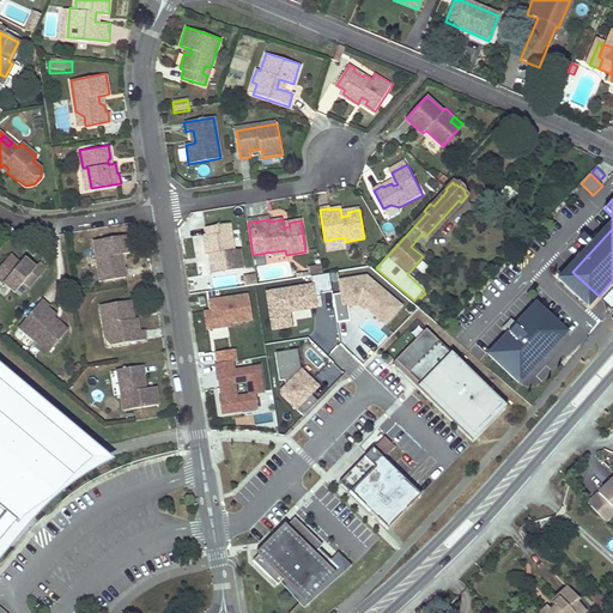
[(588,308),(599,296),(572,272),(612,229),(612,220),(599,237),(593,243),(584,235),(580,241),(588,249),(558,280),(588,308)]
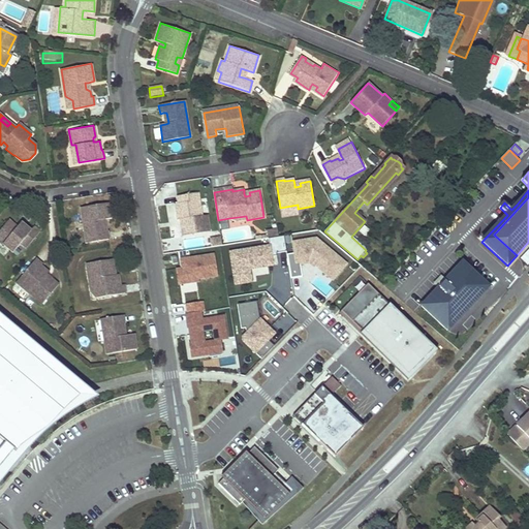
[(196,193),(177,196),(178,204),(175,205),(177,221),(180,221),(183,221),(184,225),(181,226),(182,237),(209,232),(206,215),(200,216),(199,209),(195,210),(193,200),(197,199),(196,193)]
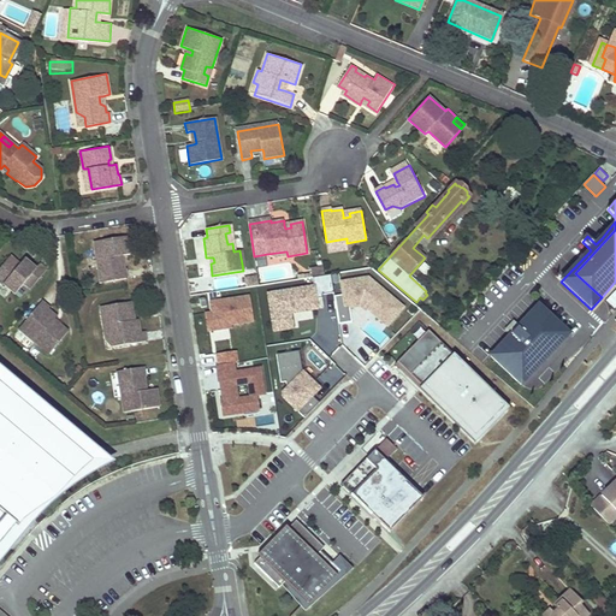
[(129,236),(94,241),(99,268),(106,273),(107,283),(128,279),(126,271),(124,271),(123,261),(120,261),(119,258),(122,258),(132,255),(129,236)]
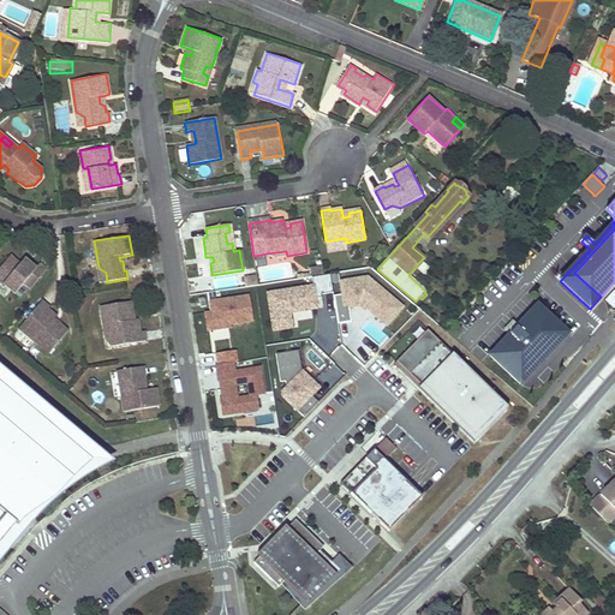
[(30,291),(46,272),(39,267),(34,272),(23,262),(19,268),(17,270),(13,267),(15,264),(9,260),(0,268),(0,276),(5,281),(1,286),(15,296),(23,286),(30,291)]
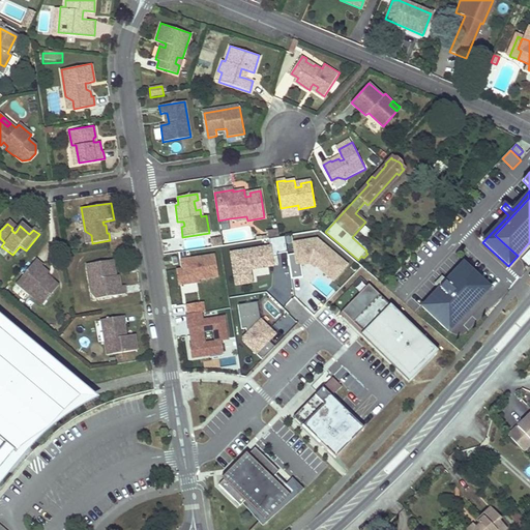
[(269,239),(278,238),(277,231),(265,233),(266,239),(269,239)]
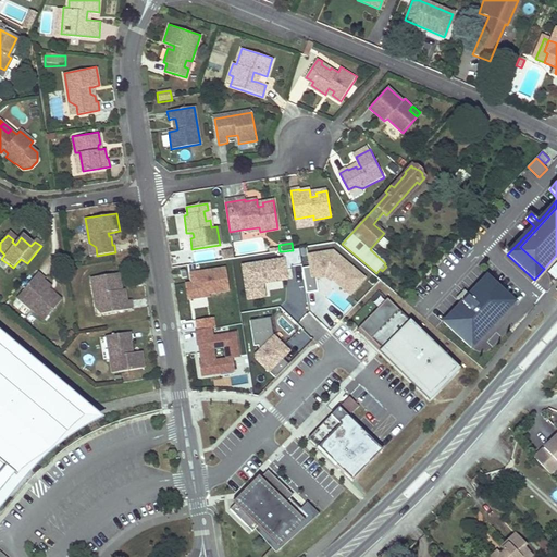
[(284,260),(243,267),(248,300),(265,297),(263,284),(287,280),(286,270),(292,270),(291,265),(300,264),(298,249),(293,250),(283,251),(284,260)]
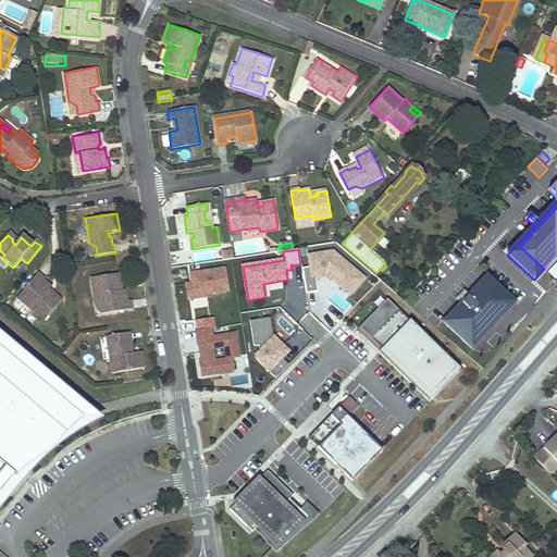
[(232,250),(221,252),(222,260),(233,259),(232,250)]
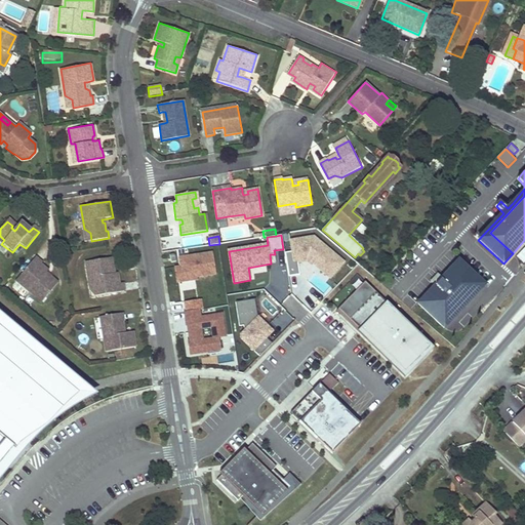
[(313,238),(293,241),(295,251),(285,253),(288,277),(299,275),(297,260),(307,258),(330,278),(342,263),(313,238)]
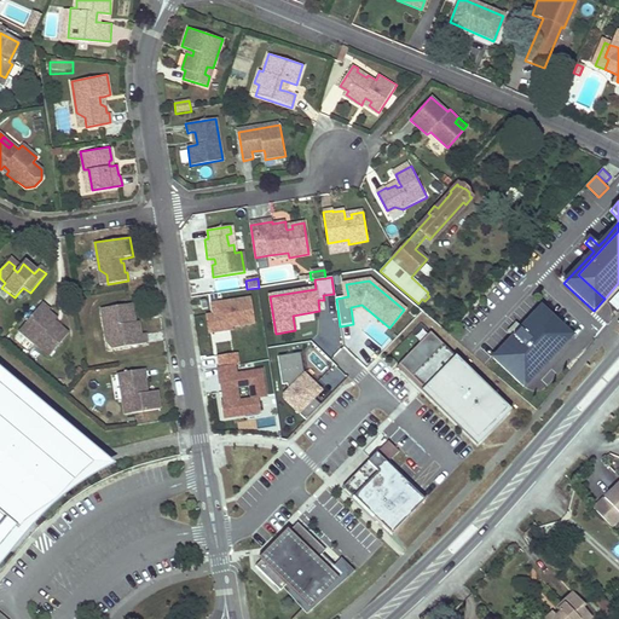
[(223,295),(209,296),(212,314),(207,316),(210,335),(233,331),(232,327),(254,323),(250,299),(224,304),(223,295)]
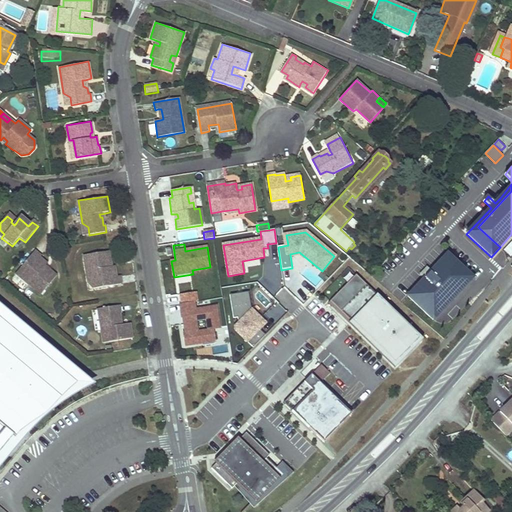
[(34,253),(17,273),(30,284),(28,286),(40,296),(55,278),(47,271),(45,273),(42,270),(43,268),(45,266),(38,260),(40,258),(34,253)]
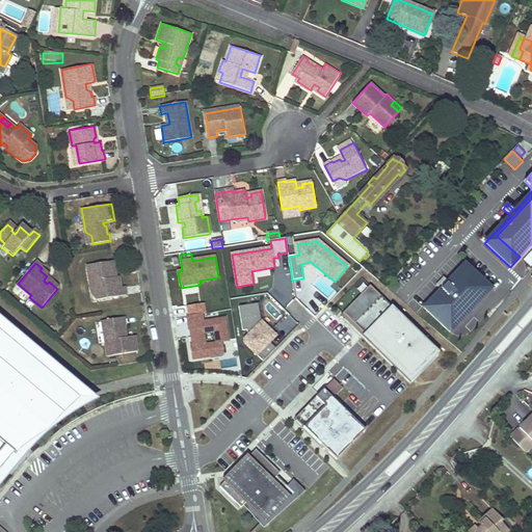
[(109,264),(87,267),(90,285),(95,284),(97,295),(98,302),(122,299),(121,291),(116,291),(115,281),(112,281),(110,282),(109,276),(111,276),(109,264)]
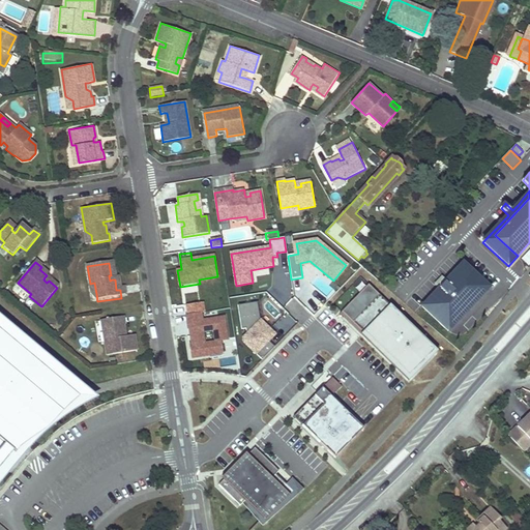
[(422,306),(449,331),(490,288),(464,263),(446,282),(440,288),(422,306)]
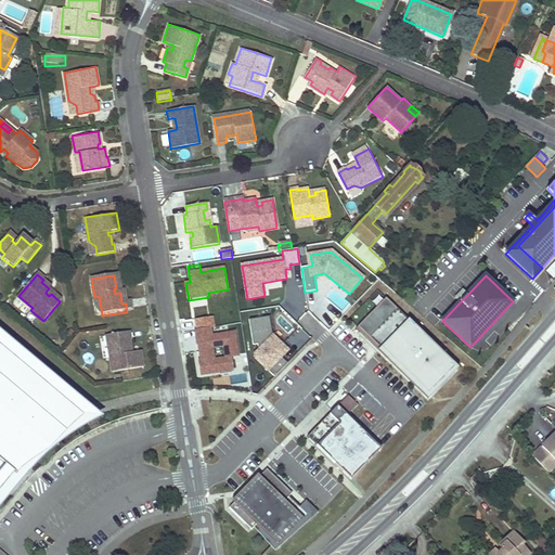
[(461,301),(467,295),(463,291),(456,298),(461,301)]
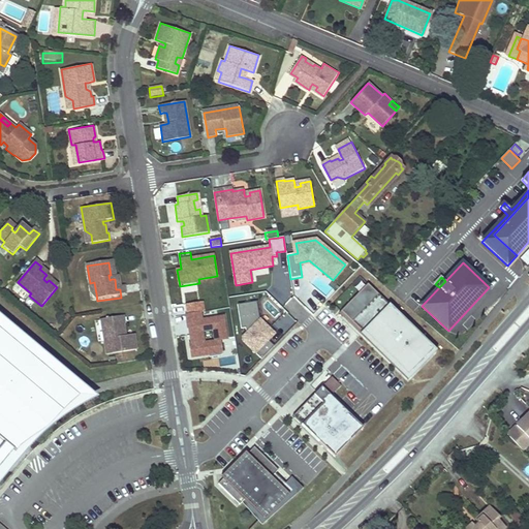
[(18,282),(16,285),(29,296),(31,293),(18,282)]
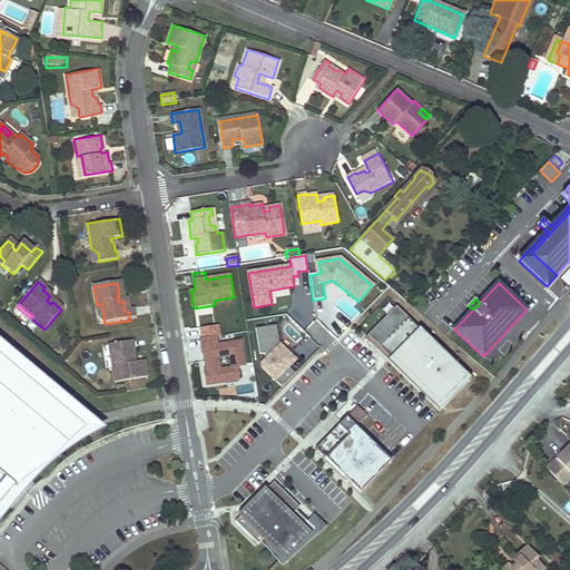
[(468,374),(395,306),(367,335),(441,403),(468,374)]
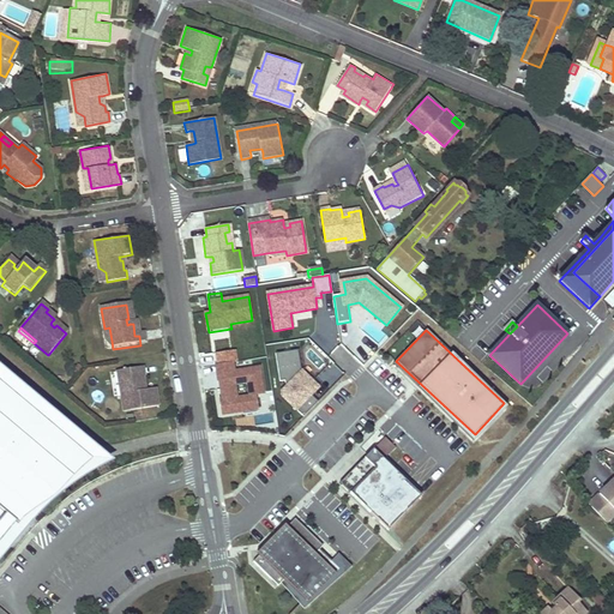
[(299,350),(276,354),(281,381),(286,381),(287,387),(282,392),(283,396),(305,416),(318,402),(309,395),(313,391),(308,386),(312,383),(302,373),(299,350)]
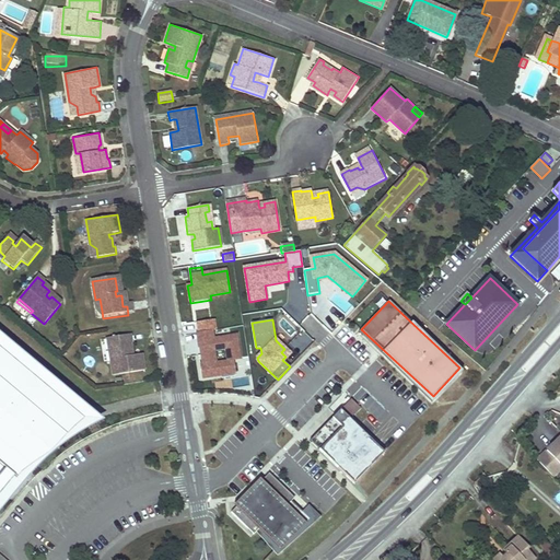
[(214,321),(197,323),(198,334),(213,330),(217,330),(214,321)]
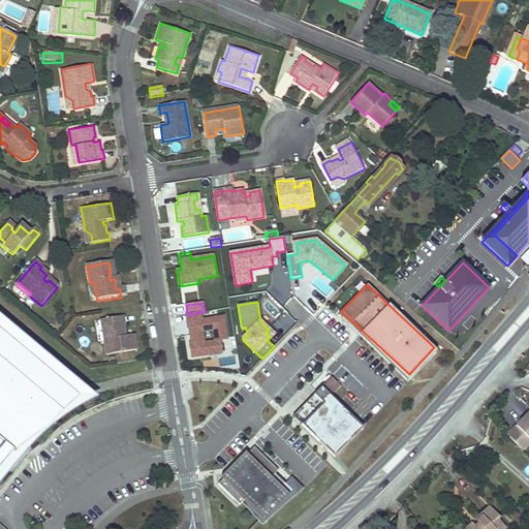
[(174,307),(175,314),(184,313),(183,305),(174,307)]
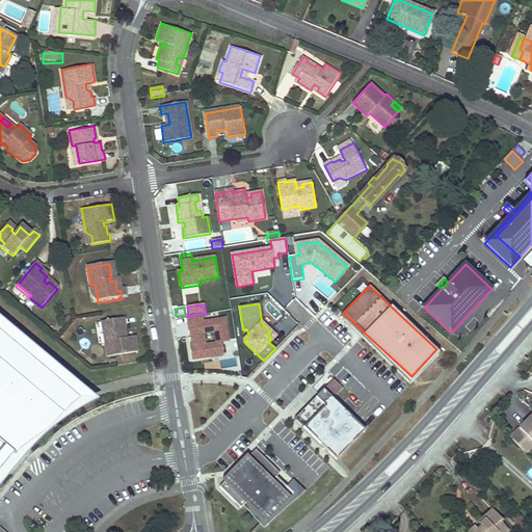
[(225,318),(204,322),(203,314),(188,317),(186,317),(189,330),(191,330),(194,351),(191,351),(193,360),(224,354),(222,342),(230,341),(225,318)]
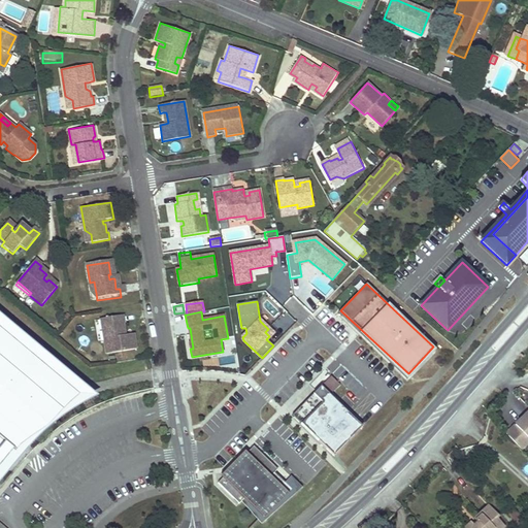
[(107,358),(137,353),(134,335),(127,336),(124,337),(123,332),(126,332),(125,326),(126,326),(124,318),(105,321),(106,328),(103,333),(107,358)]
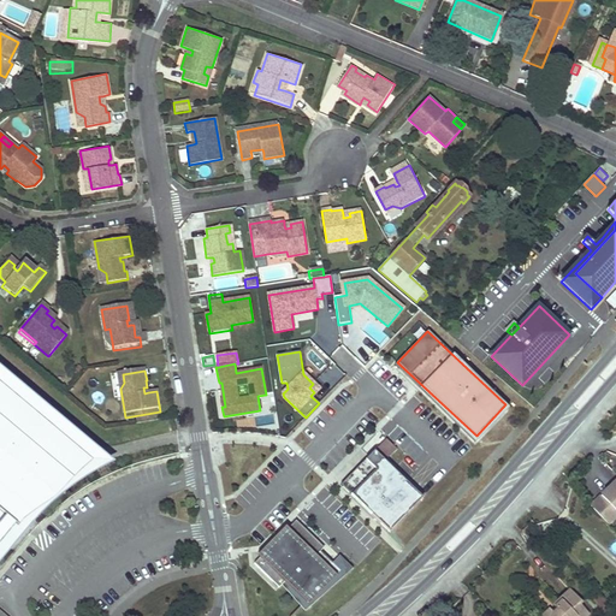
[(0,378),(0,397),(73,463),(18,525),(96,466),(0,378)]
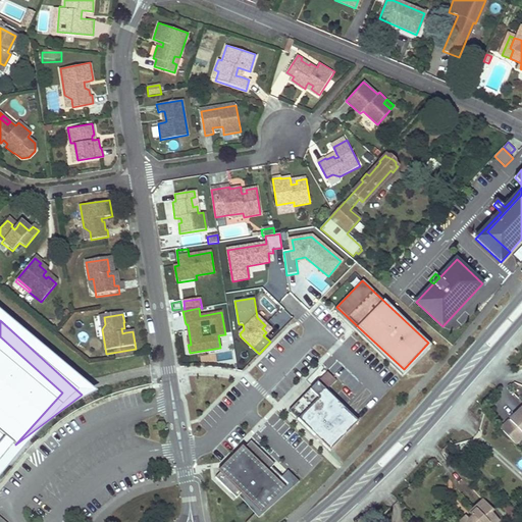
[(0,461),(0,462),(2,462),(7,462),(8,461),(12,460),(14,458),(16,454),(16,452),(16,450),(16,449),(16,447),(15,445),(62,393),(0,336),(0,461)]
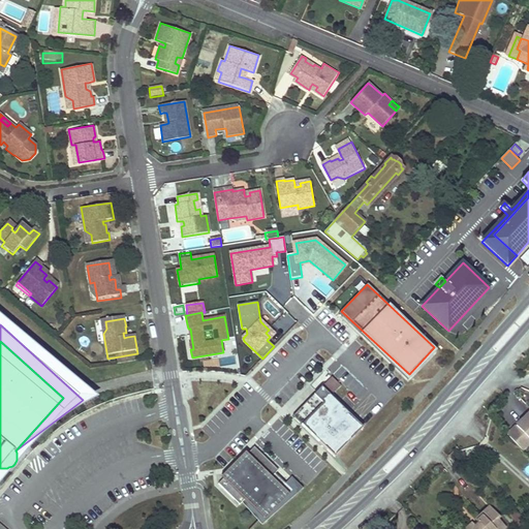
[(364,427),(322,386),(293,416),(335,457),(364,427)]
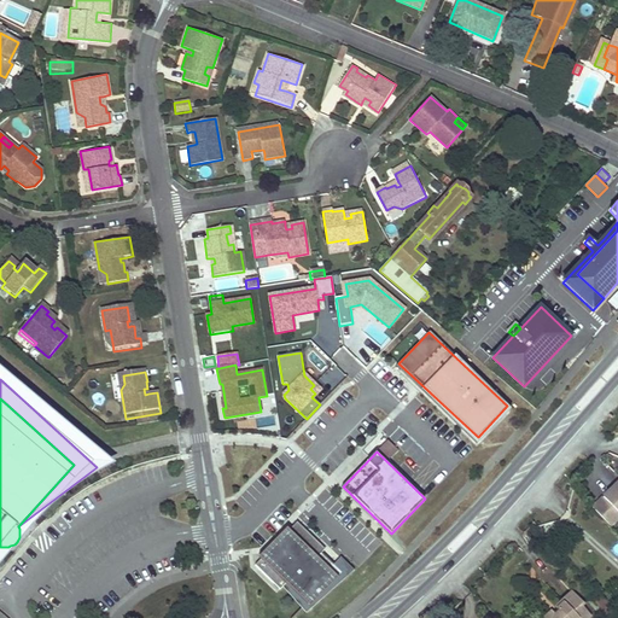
[(617,482),(593,507),(610,526),(617,517),(617,511),(617,509),(617,482)]
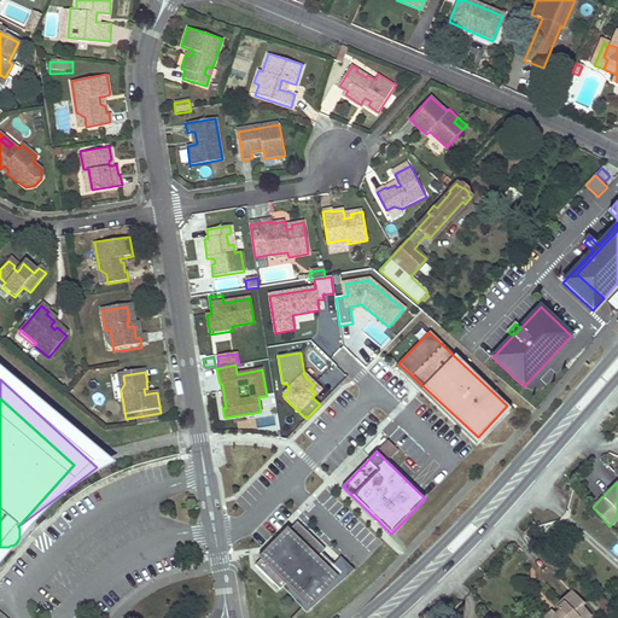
[(327,549),(298,522),(290,530),(289,529),(261,557),(264,560),(258,566),(281,589),(287,583),(313,607),(345,573),(324,553),(327,549)]
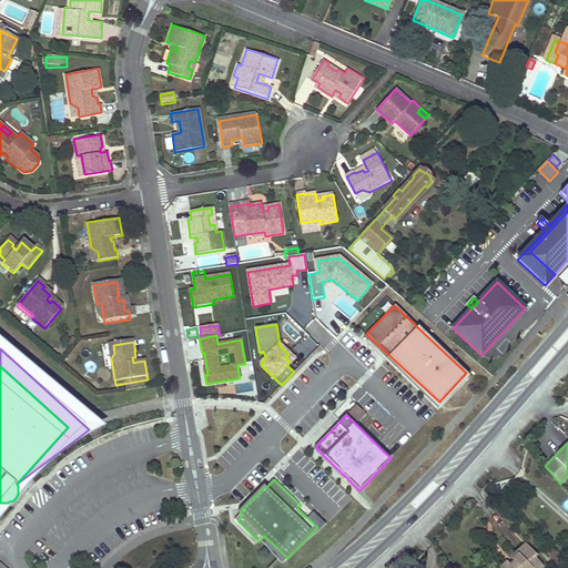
[(536,554),(524,543),(516,550),(519,554),(511,559),(515,561),(509,565),(504,560),(495,567),(539,567),(541,567),(533,556),(536,554)]
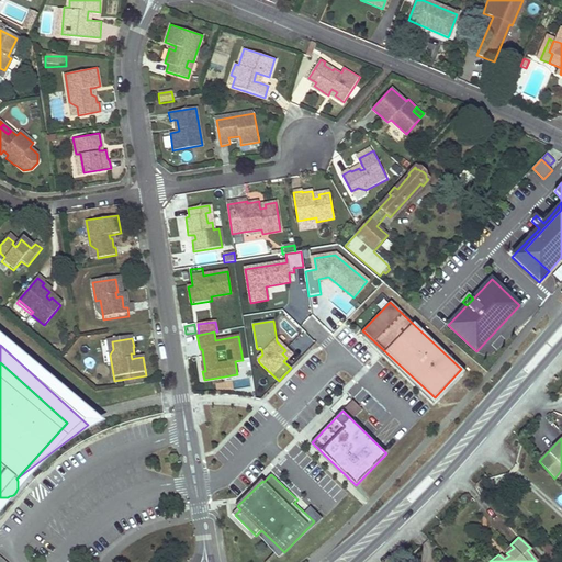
[(510,544),(498,554),(504,559),(509,555),(506,553),(514,548),(510,544)]
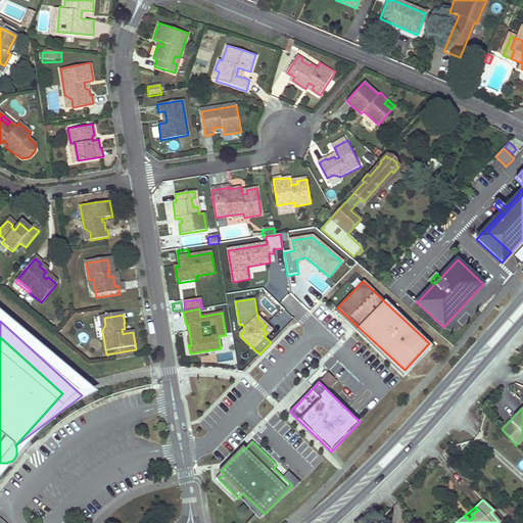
[(516,517),(511,511),(506,515),(512,521),(516,517)]
